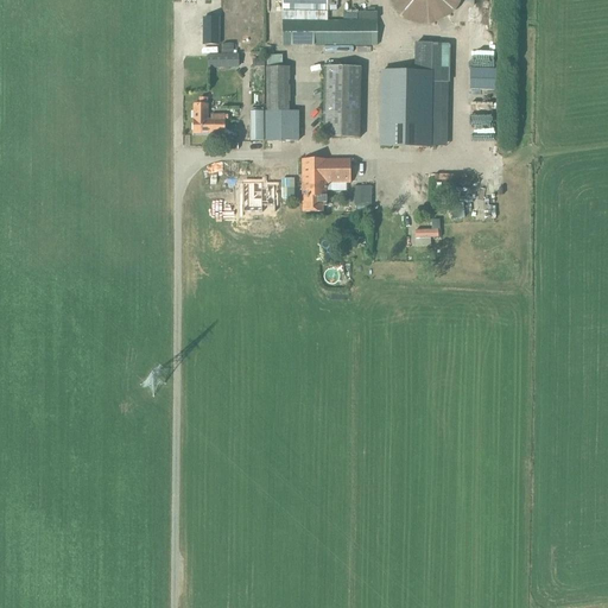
[(282,0),(282,12),(327,13),(325,0),(282,0)]
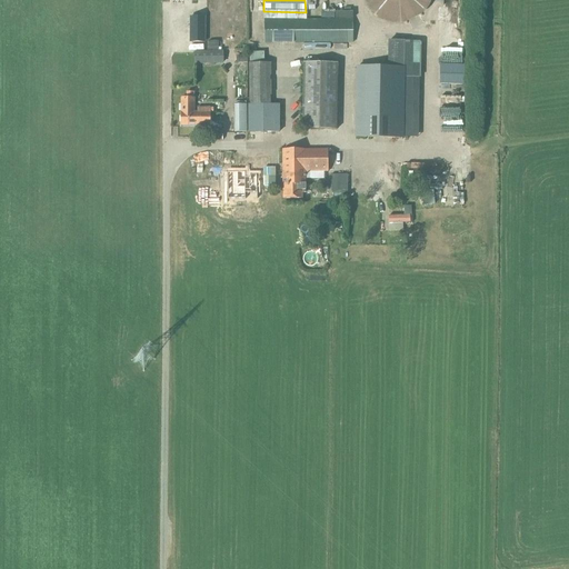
[(398,22),(405,21),(411,20),(417,17),(422,12),(427,7),(430,1),(430,0),(365,0),(366,2),(369,8),(373,13),(379,17),(386,20),(391,22),(398,22)]
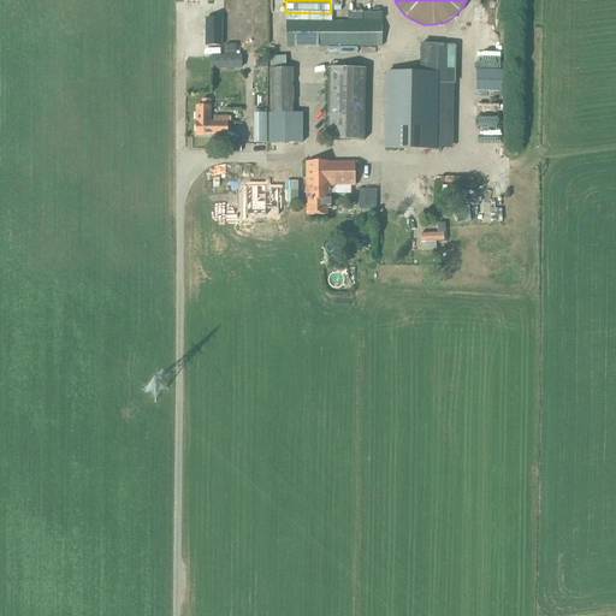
[(206,19),(206,46),(221,46),(221,19),(206,19)]
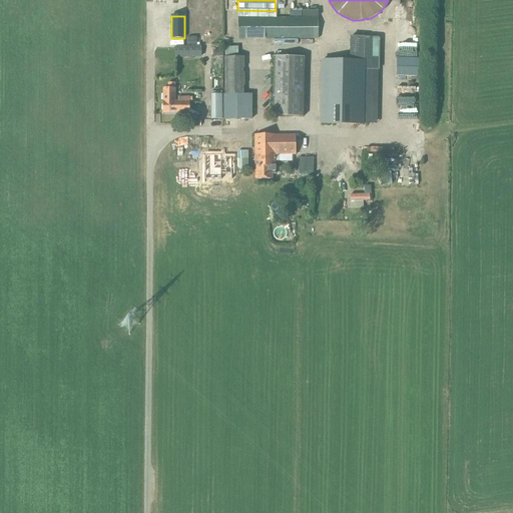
[(240,37),(319,37),(319,17),(240,17),(240,37)]
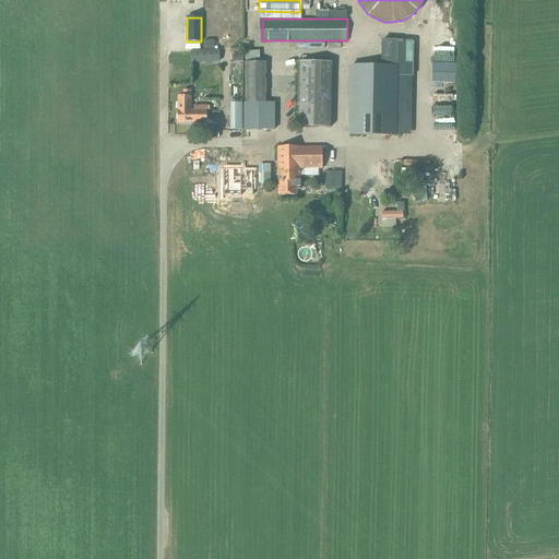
[(381,69),(351,69),(351,134),(396,134),(411,134),(409,43),(396,44),(381,44),(381,69)]
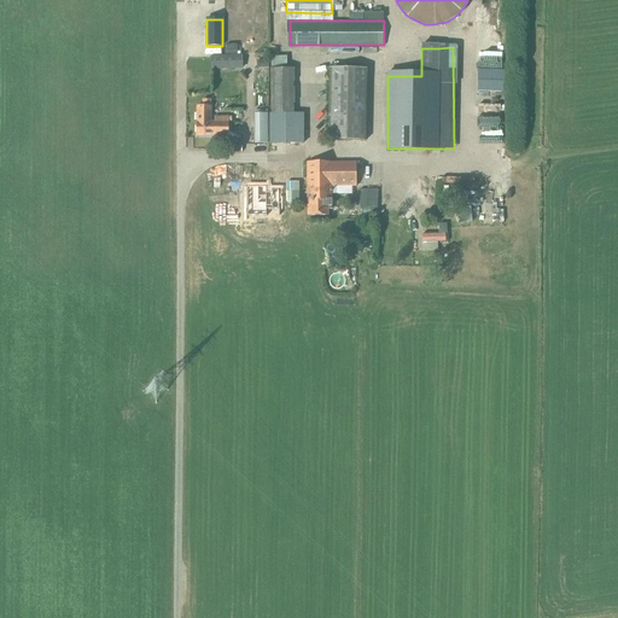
[(210,57),(186,58),(186,70),(210,69),(242,69),(242,57),(210,57)]
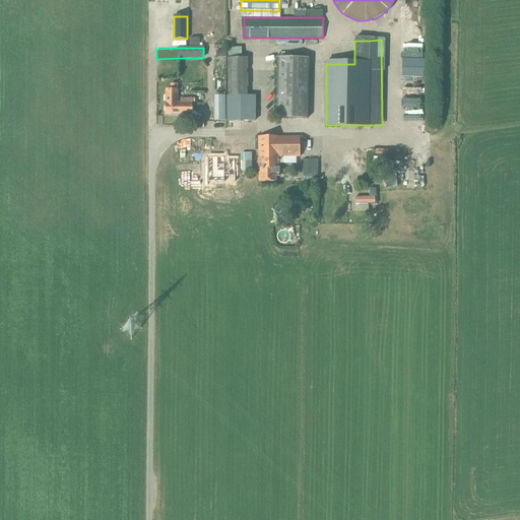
[(246,58),(228,58),(229,121),(254,121),(254,93),(246,94),(246,58)]
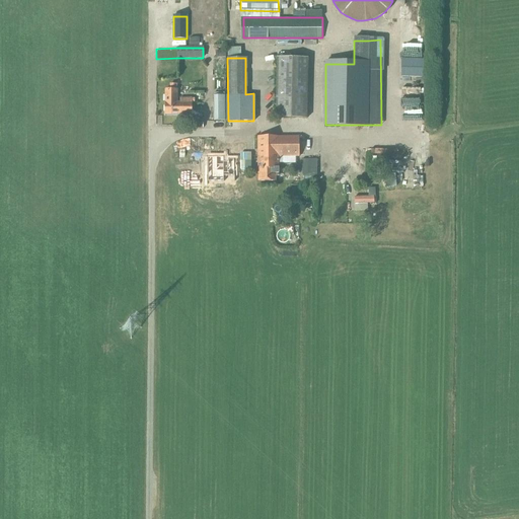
[(278,62),(277,118),(306,118),(307,62),(307,58),(278,58),(278,62)]
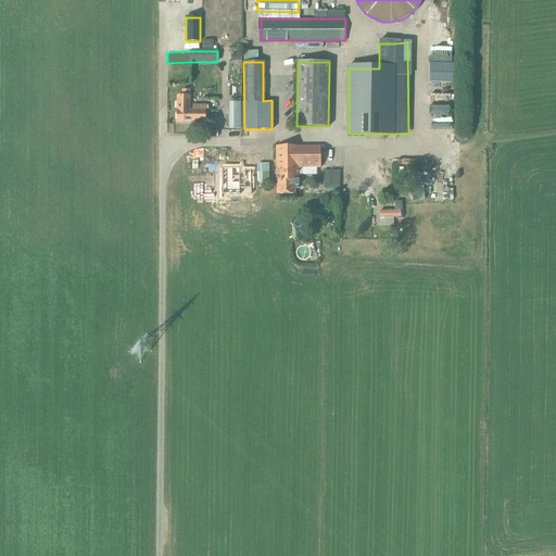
[(194,64),(192,76),(211,79),(213,67),(194,64)]
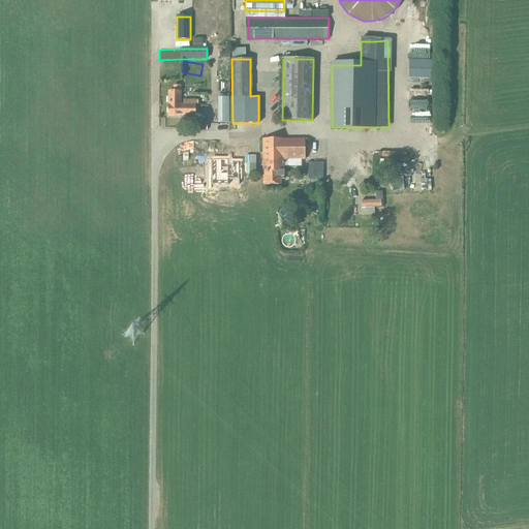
[(168,92),(168,104),(181,104),(181,86),(173,86),(173,92),(168,92)]
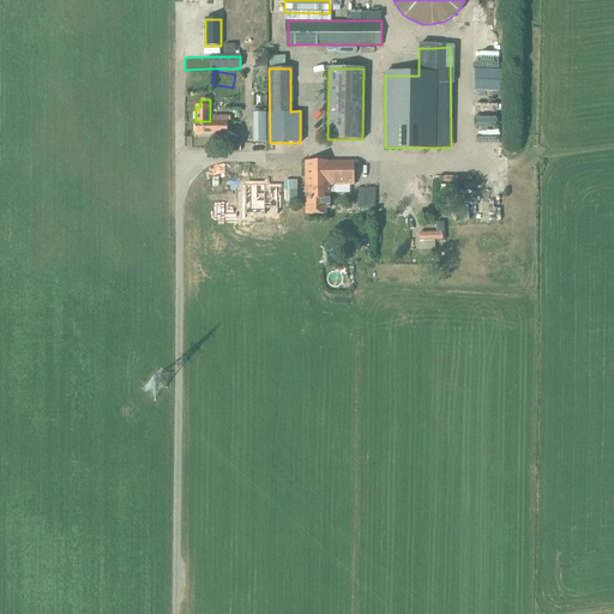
[(253,142),(266,142),(266,112),(253,113),(253,142)]
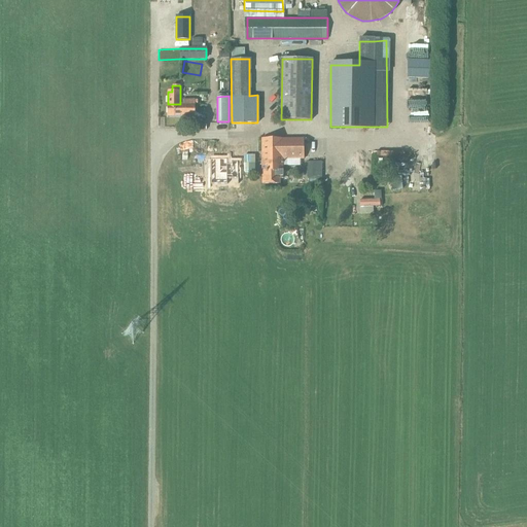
[(180,104),(168,104),(168,116),(195,116),(195,101),(183,101),(183,104),(180,104)]
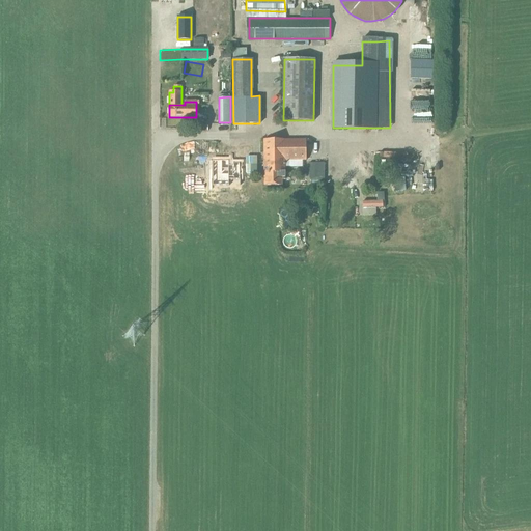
[(264,140),(264,158),(264,173),(264,186),(282,185),(282,177),(285,177),(285,160),(306,160),(306,140),(285,140),(285,139),(264,140)]
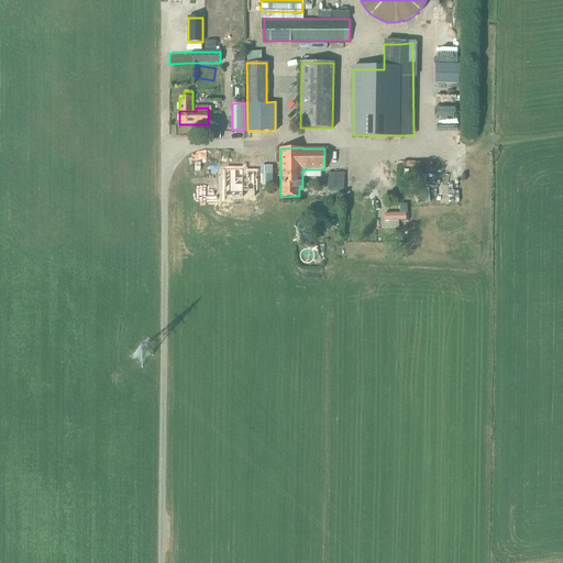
[(272,167),(261,167),(261,184),(272,184),(272,167)]
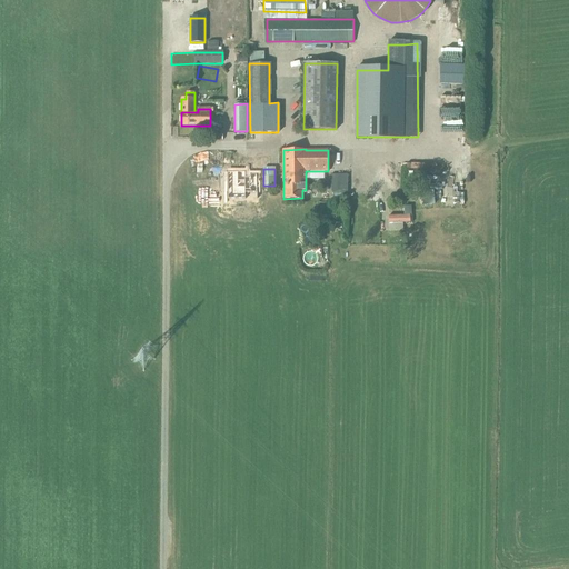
[(246,172),(228,172),(228,199),(246,199),(246,193),(257,192),(258,192),(257,175),(250,175),(250,177),(246,177),(246,175),(246,172)]
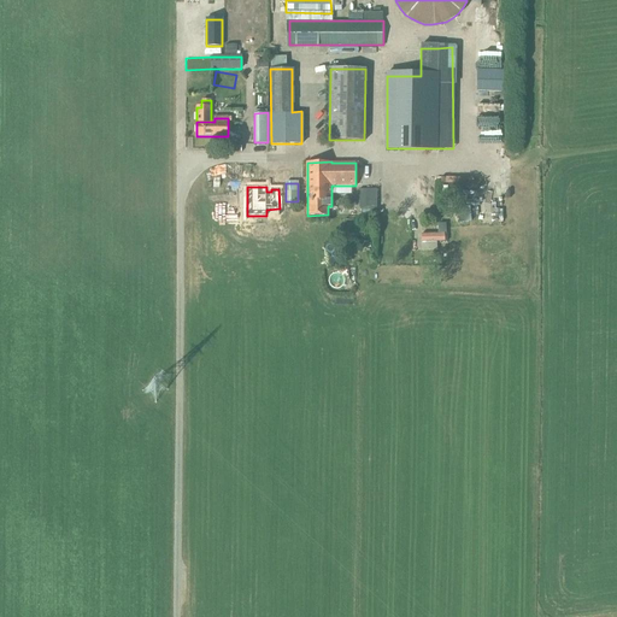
[(471,209),(458,210),(460,222),(472,221),(471,209)]
